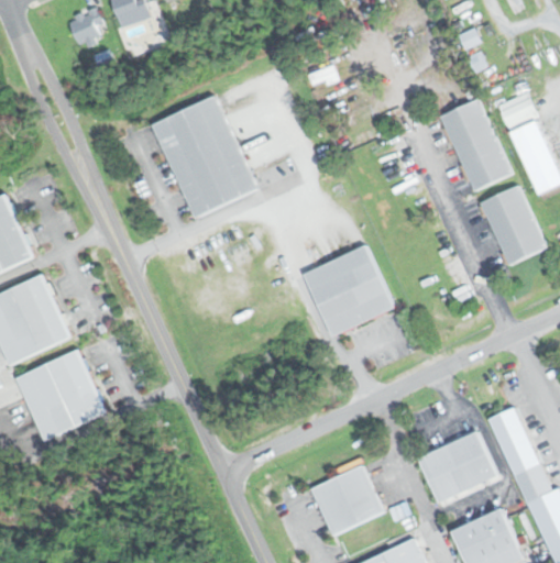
[(109,0),(120,26),(150,17),(144,0),(109,0)]
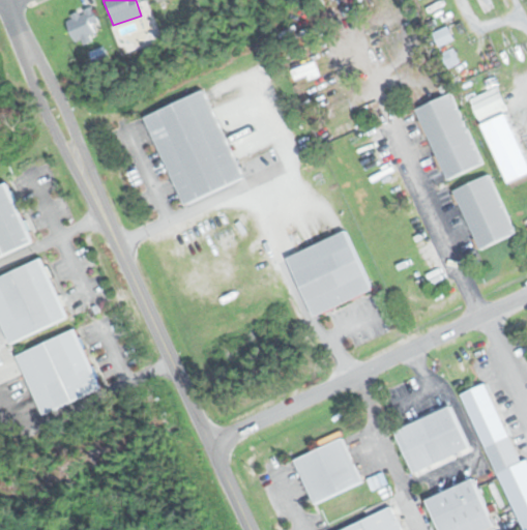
[(58,20),(89,7),(99,36),(70,45),(58,20)]
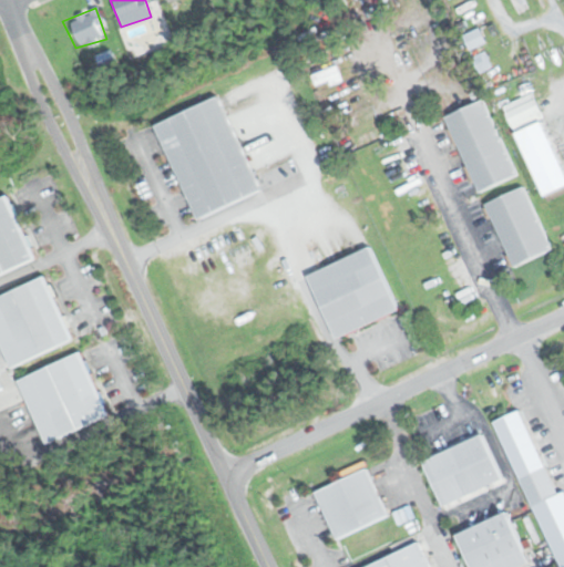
[(483,42),(475,29),(460,37),(467,51),(483,42)]
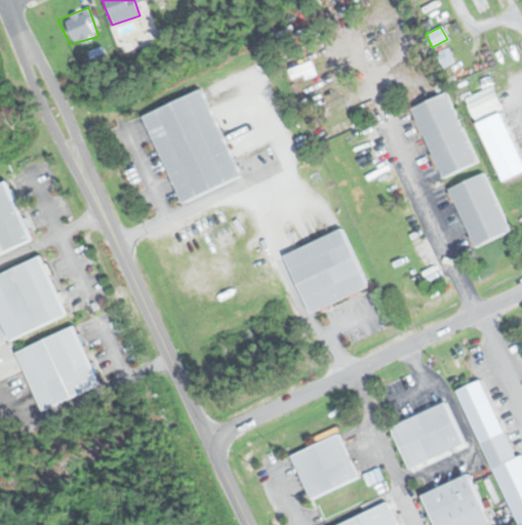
[(139,116),(182,202),(239,173),(198,88),(139,116)]
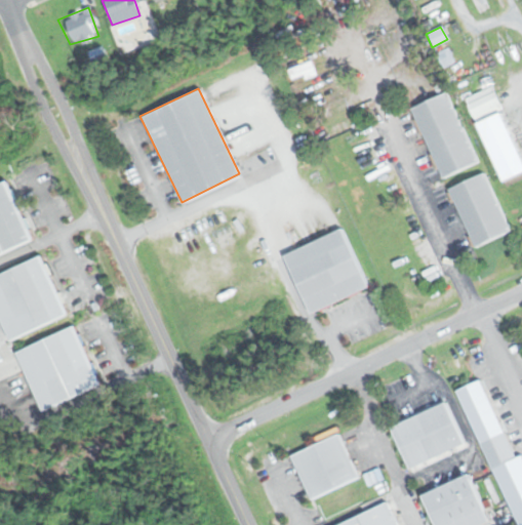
[(475,162),(445,91),(410,107),(440,176),(475,162)]
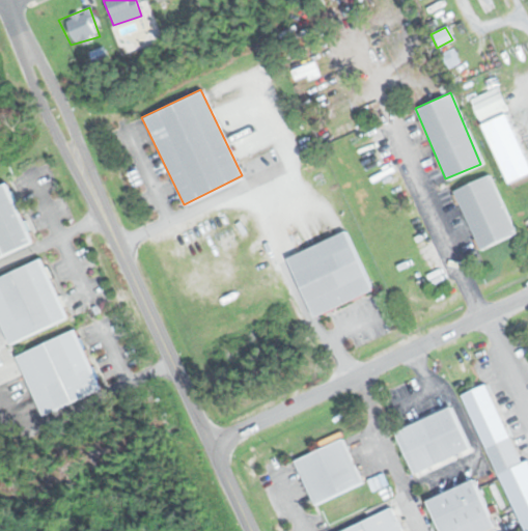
[(527,172),(527,164),(504,112),(480,123),(507,183),(527,172)]
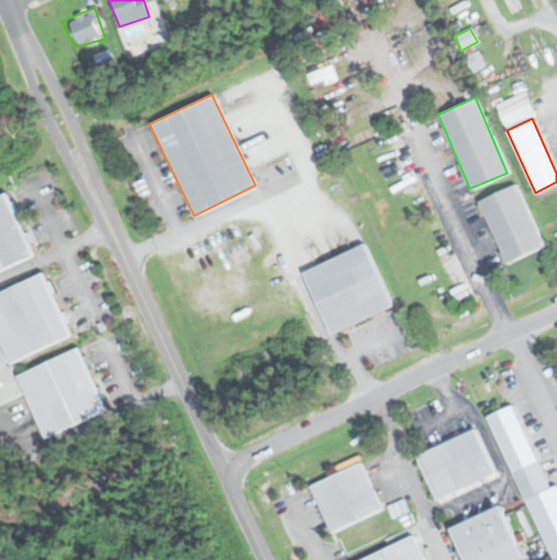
[(515,184),(477,199),(503,263),(542,246),(515,184)]
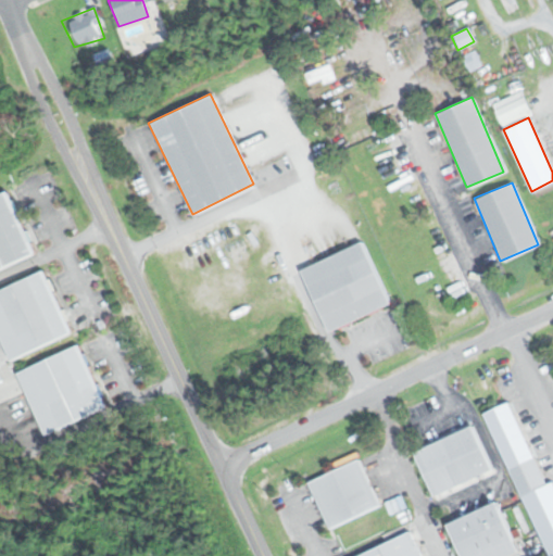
[(0,266),(32,254),(7,191),(0,193),(0,266)]
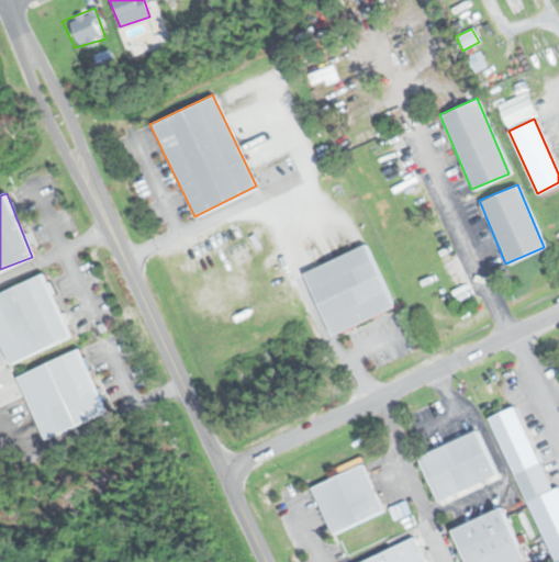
[(302,270),(328,335),(392,308),(366,244),(302,270)]
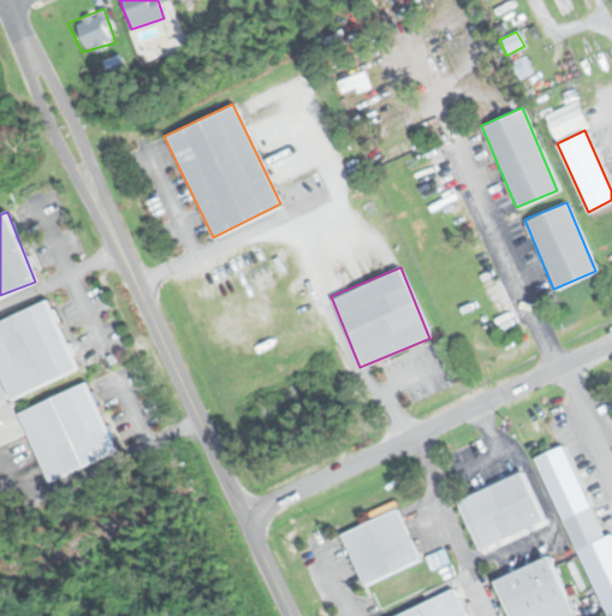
[(77,369),(46,298),(0,318),(0,379),(9,398),(77,369)]
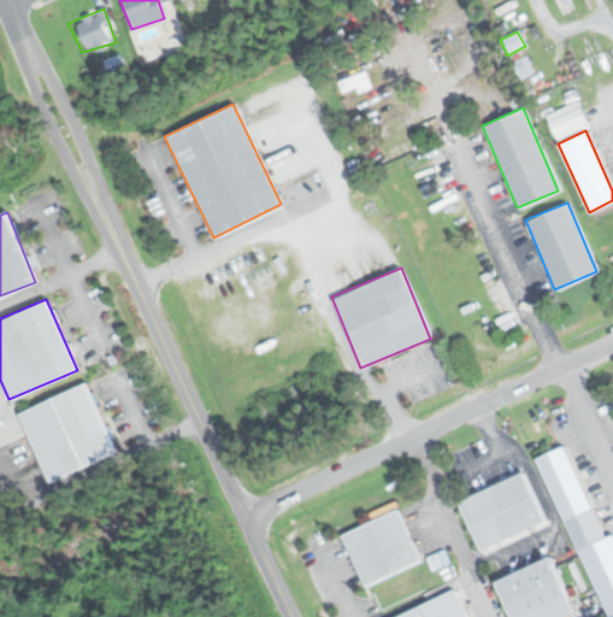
[(46,482),(115,452),(86,382),(16,412),(46,482)]
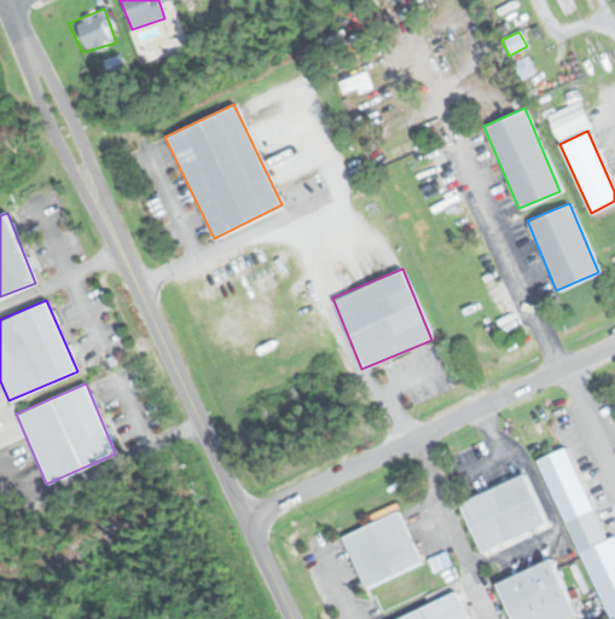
[(603,539),(566,447),(539,458),(604,618),(614,618),(614,538),(614,536),(603,539)]
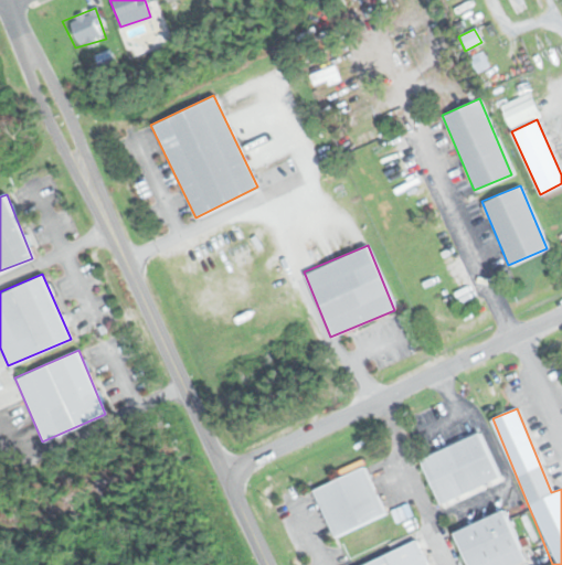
[(417,460),(439,505),(498,477),(476,432),(417,460)]
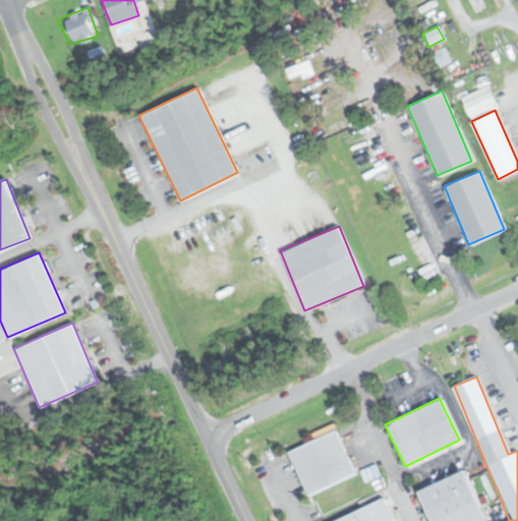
[(286,454),(308,496),(353,472),(332,429),(286,454)]
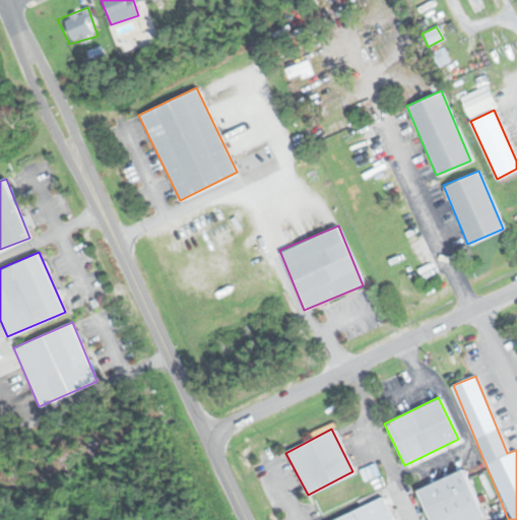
[(472,519),(483,515),(461,469),(415,491),(430,519),(472,519)]
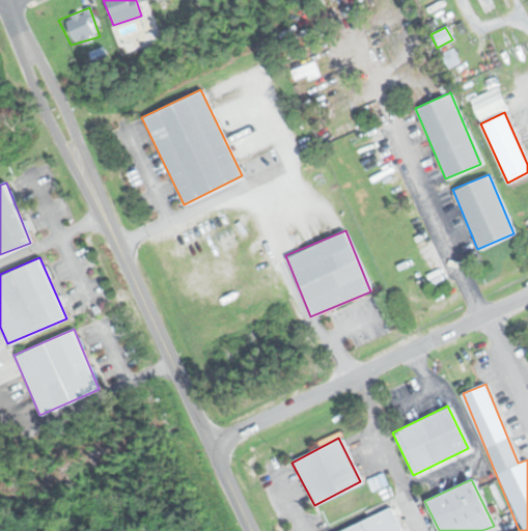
[(399,530),(389,507),(339,530),(399,530)]
